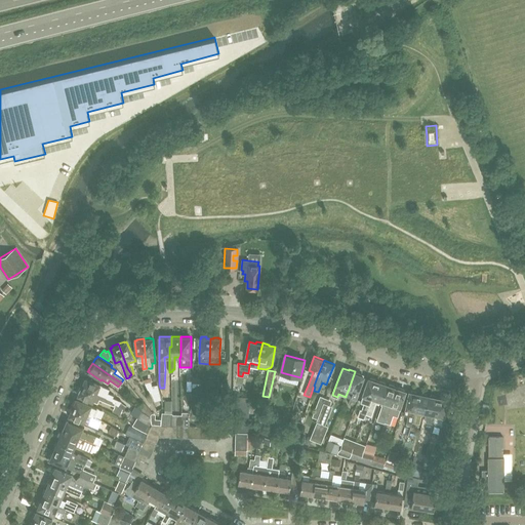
[(360,373),(355,371),(349,389),(346,396),(351,398),(349,402),(351,403),(352,401),(355,402),(359,392),(358,392),(364,376),(360,374),(360,373)]
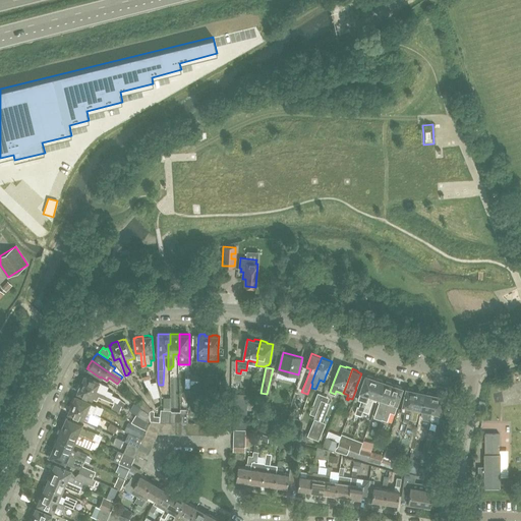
[(368,394),(373,379),(372,378),(373,377),(368,374),(367,375),(366,375),(358,398),(362,399),(359,407),(357,407),(354,413),(361,416),(362,411),(367,398),(368,394)]
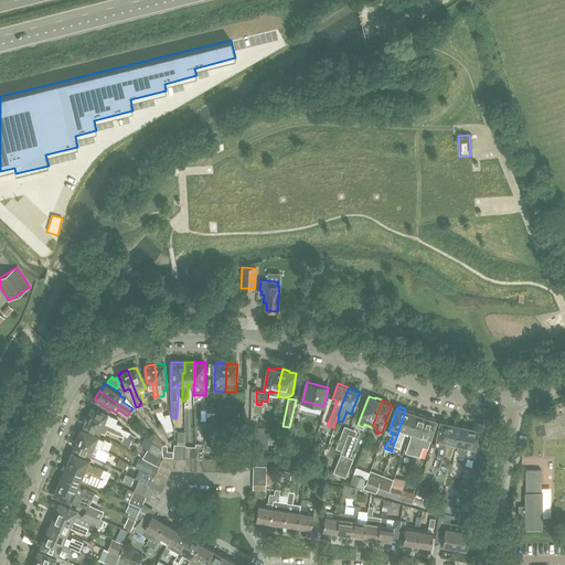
[(89,408),(86,415),(113,427),(121,433),(128,437),(131,430),(121,426),(116,424),(118,419),(109,415),(92,407),(91,409),(89,408)]
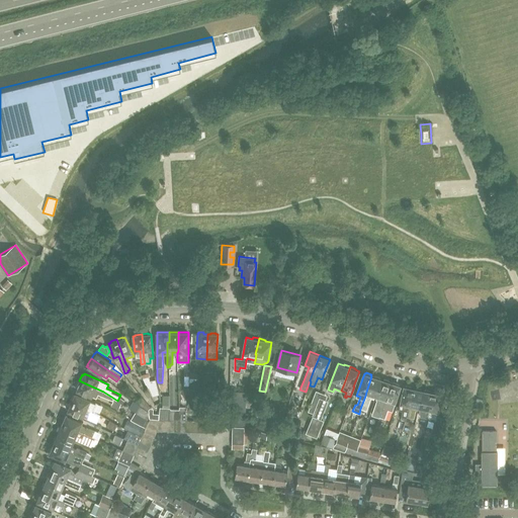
[(374,377),(371,376),(366,392),(365,396),(360,409),(365,411),(369,399),(373,400),(375,395),(376,395),(381,379),(379,378),(380,377),(375,375),(374,377)]
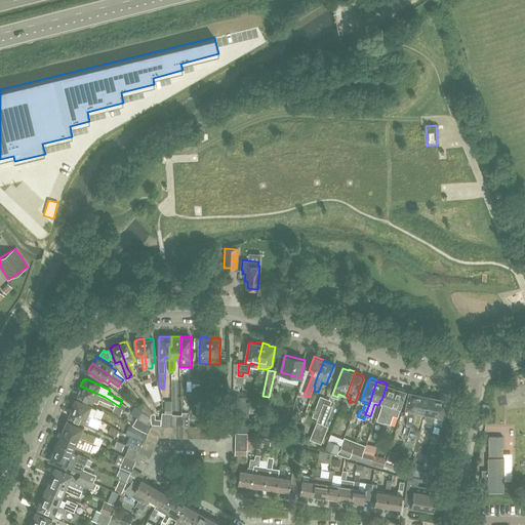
[(153,392),(152,386),(151,381),(145,382),(149,393),(151,392),(153,392)]
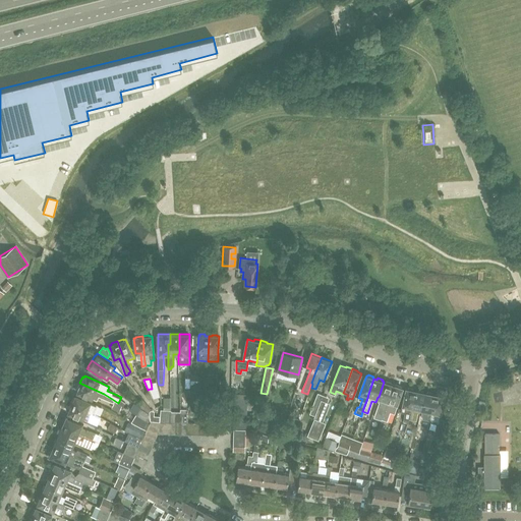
[(380,402),(375,414),(373,417),(382,420),(382,419),(388,401),(389,401),(394,386),(391,385),(392,383),(386,381),(386,383),(384,382),(379,397),(380,398),(378,401),(380,402)]
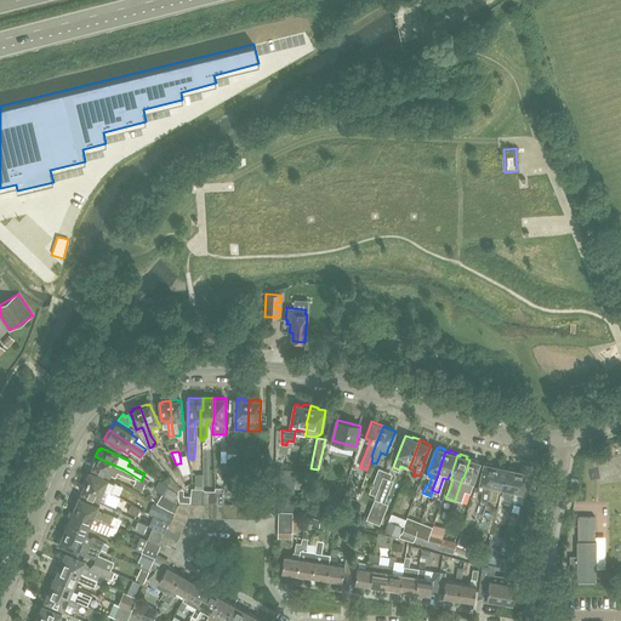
[(186,455),(180,456),(181,463),(178,463),(183,474),(191,472),(186,455)]
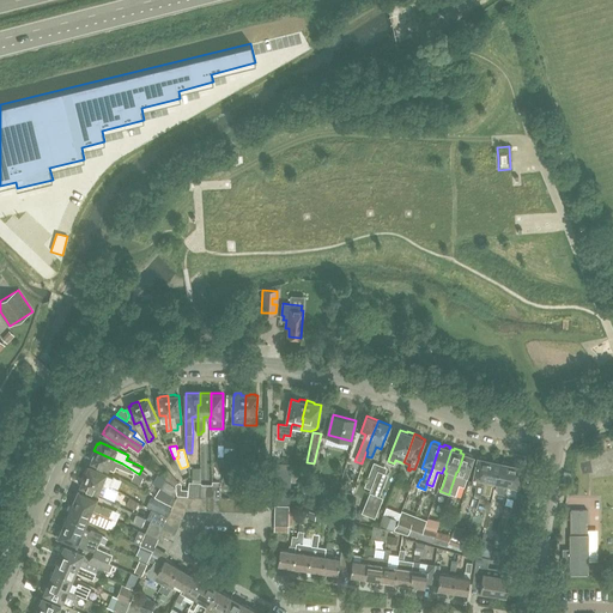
[(131,474),(132,469),(122,463),(93,450),(90,459),(91,459),(91,461),(114,472),(116,467),(131,474)]
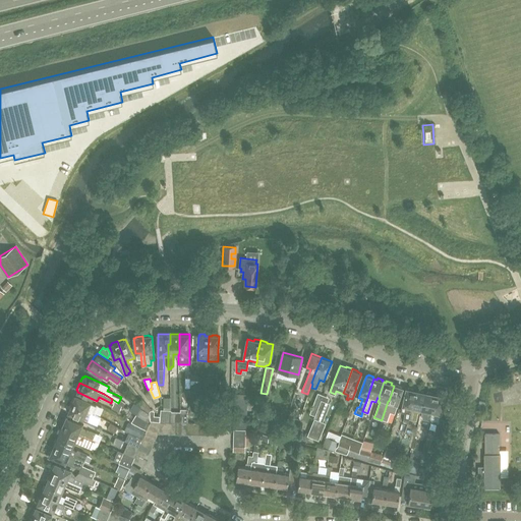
[(390,412),(394,413),(397,403),(402,388),(401,388),(402,387),(396,385),(395,386),(394,386),(389,401),(388,401),(382,419),(387,421),(390,412)]
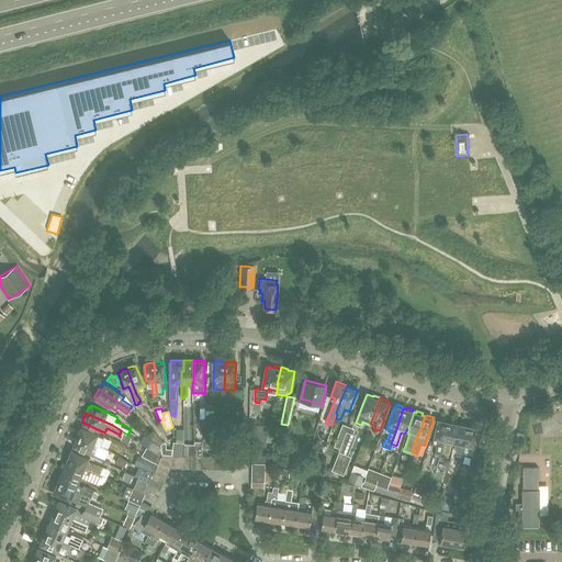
[(205,430),(205,440),(212,440),(215,440),(214,418),(205,419),(205,424),(205,430)]
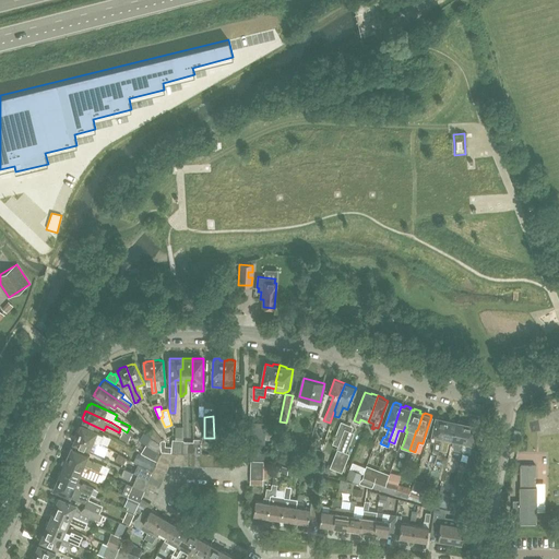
[(438,418),(436,417),(430,442),(435,443),(432,452),(437,453),(440,440),(444,419),(443,419),(443,417),(438,416),(438,418)]
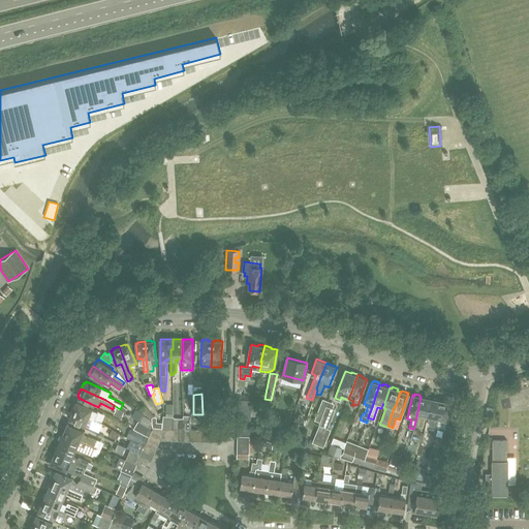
[(425,398),(421,397),(416,416),(422,418),(428,419),(432,399),(430,399),(430,397),(425,396),(425,398)]
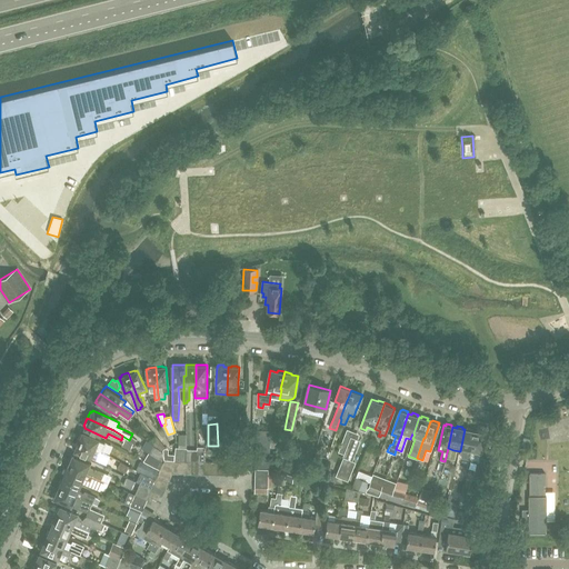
[(340,451),(346,453),(353,430),(348,428),(340,451)]
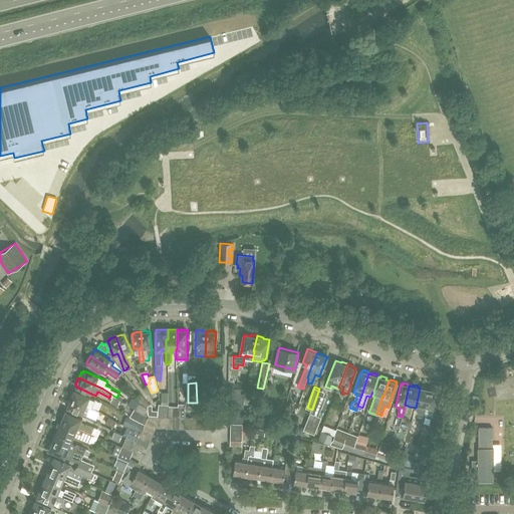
[(422,388),(420,388),(416,408),(419,408),(418,413),(424,414),(426,406),(427,406),(430,390),(427,389),(427,388),(422,387),(422,388)]
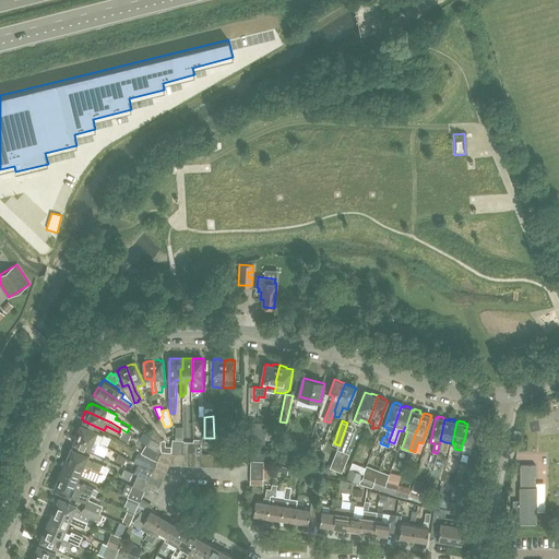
[(353,425),(347,423),(340,445),(331,465),(330,468),(341,474),(342,471),(343,472),(349,452),(347,451),(354,431),(351,430),(353,425)]
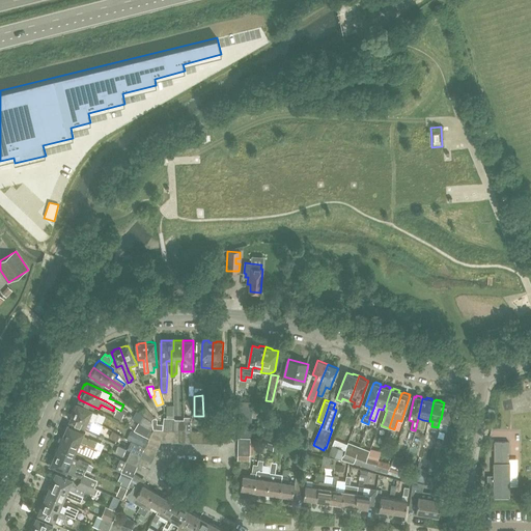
[(442,444),(450,446),(454,427),(447,426),(452,404),(451,403),(451,402),(445,401),(445,402),(444,402),(441,419),(440,419),(438,427),(445,429),(442,444)]
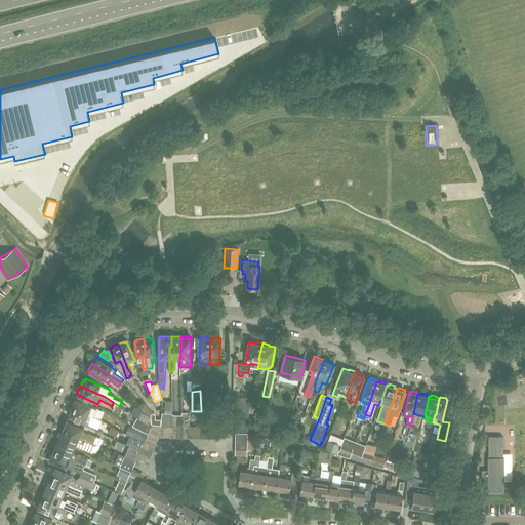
[(74,400),(71,407),(95,417),(98,409),(76,399),(75,401),(74,400)]
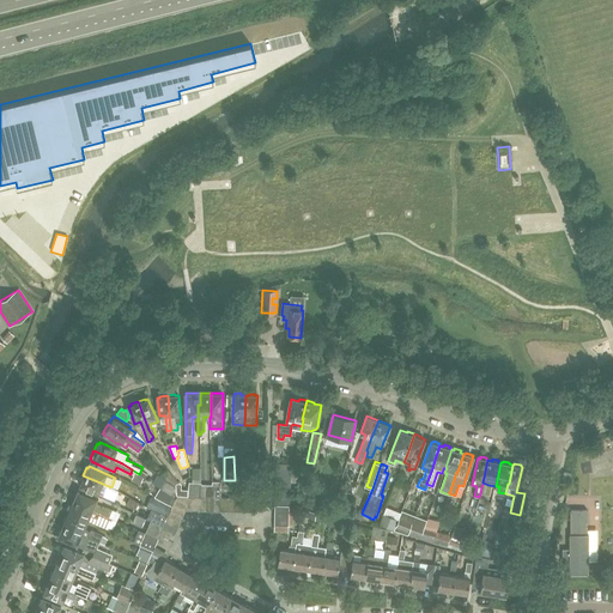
[(168,468),(164,472),(175,483),(177,480),(168,468)]
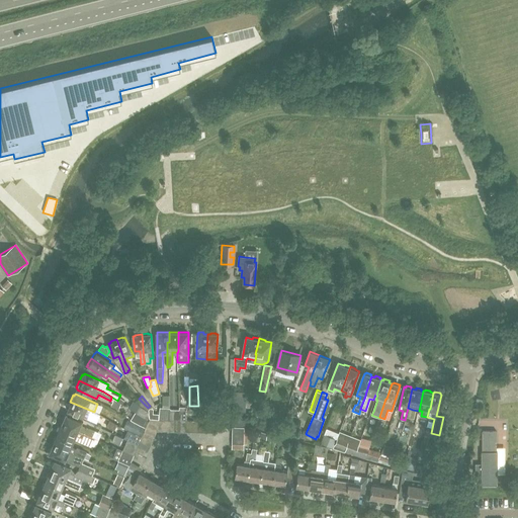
[(139,399),(136,402),(147,410),(148,408),(139,399)]
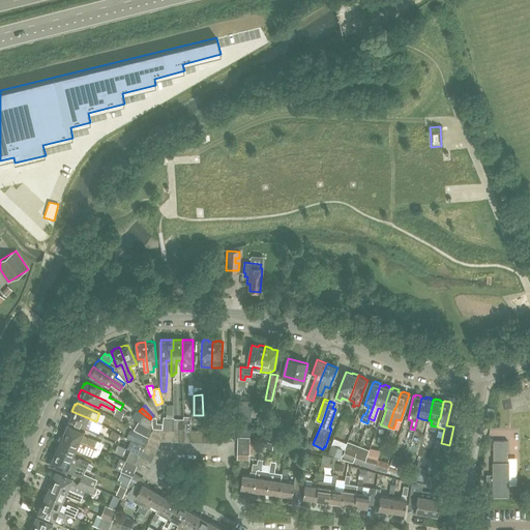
[(102,424),(99,423),(96,421),(71,411),(68,417),(69,418),(69,419),(98,433),(102,424)]
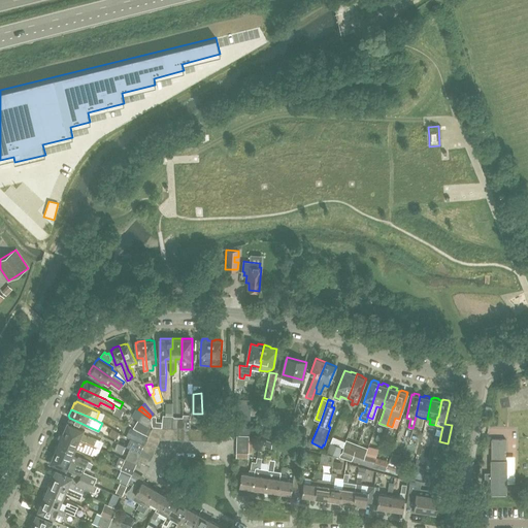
[(141,414),(137,420),(151,428),(152,426),(151,419),(141,414)]
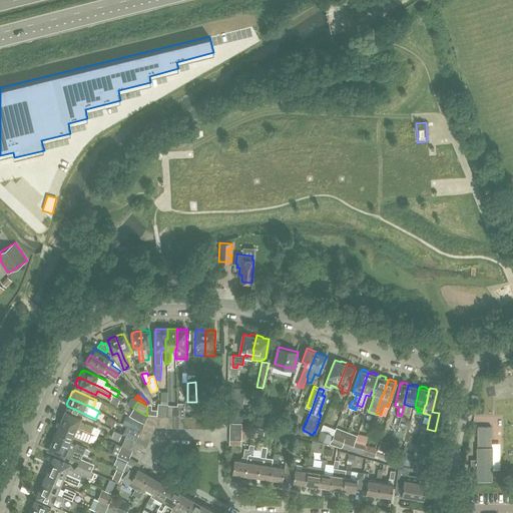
[(167,416),(169,416),(169,405),(168,404),(157,403),(156,416),(161,416),(167,416)]
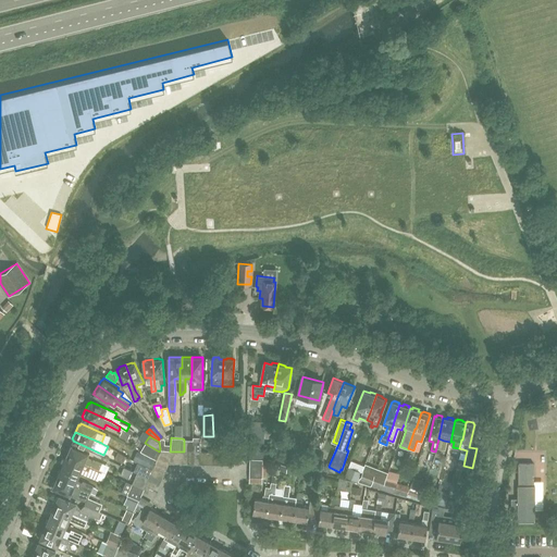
[(194,452),(200,452),(201,437),(193,437),(193,440),(184,440),(184,452),(188,452),(194,452)]
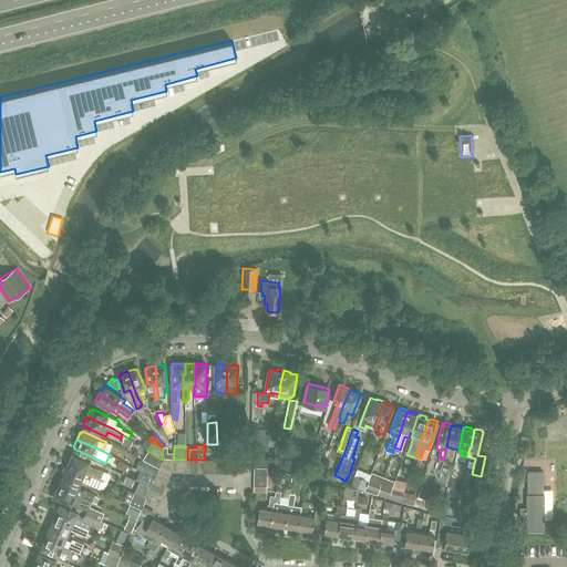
[(224,461),(228,461),(234,461),(237,461),(237,445),(224,445),(224,461)]
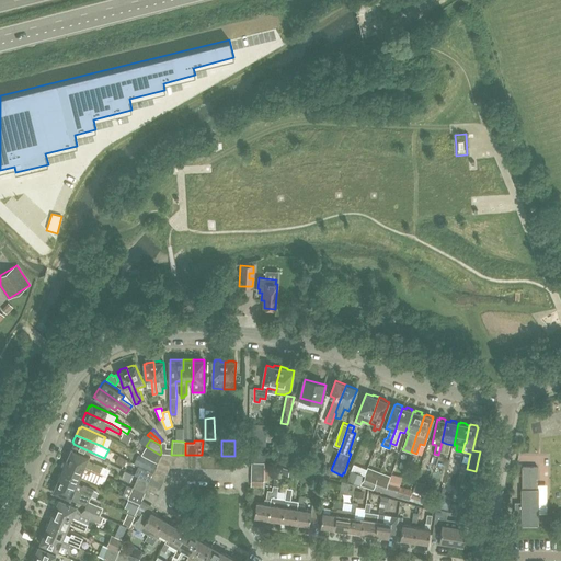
[(285,441),(282,451),(287,453),(292,442),(285,441)]
